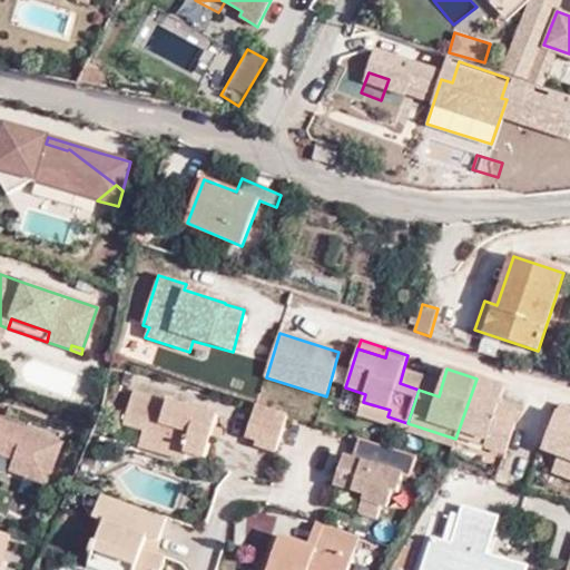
[(423,377),(403,371),(400,383),(419,390),(423,377)]
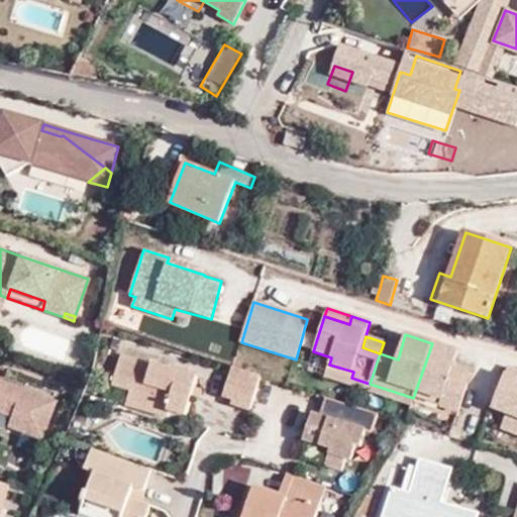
[(384,342),(380,353),(398,359),(401,348),(384,342)]
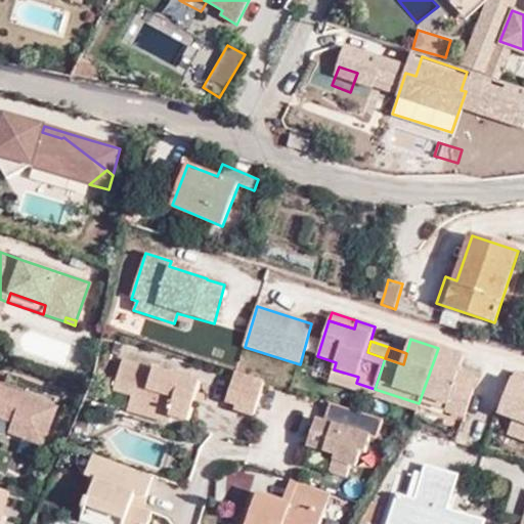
[(438,348),(419,403),(465,419),(475,390),(456,384),(460,373),(465,357),(438,348)]
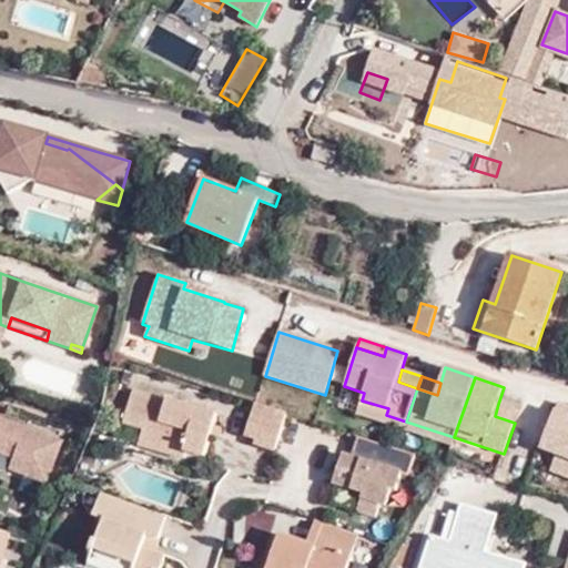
[(199,456),(213,414),(131,387),(121,419),(139,426),(134,442),(179,457),(181,449),(199,456)]
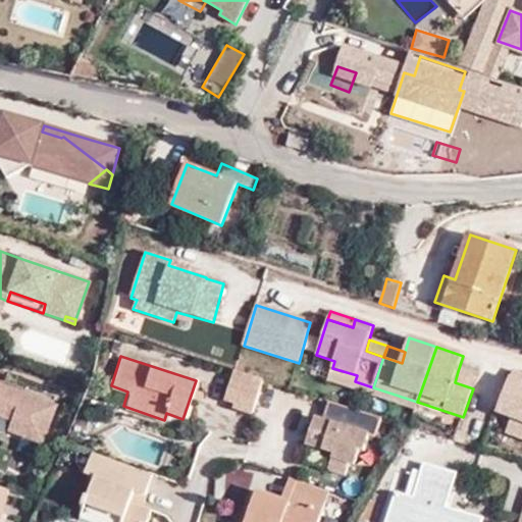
[(357,375),(332,368),(328,381),(371,396),(373,387),(355,381),(357,375)]
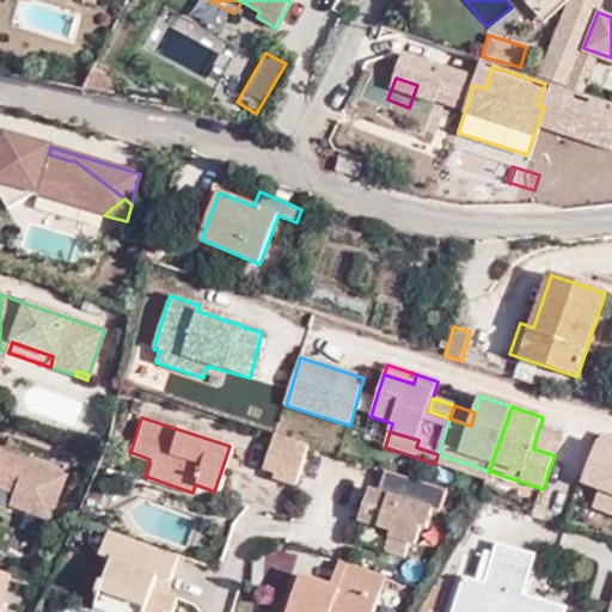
[(277,434),(273,433),(262,467),(273,472),(273,476),(294,483),(306,444),(277,434)]
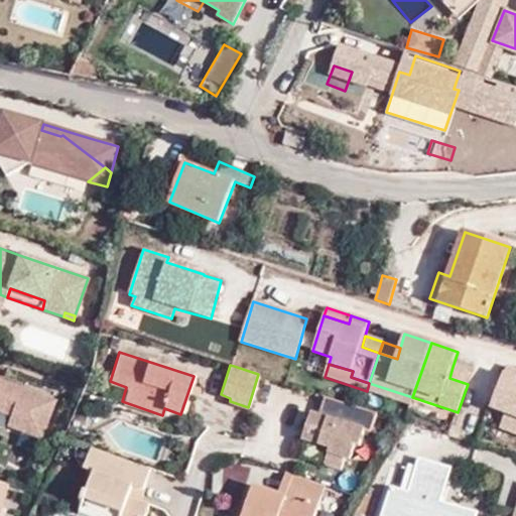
[(471,373),(453,367),(449,378),(468,384),(471,373)]
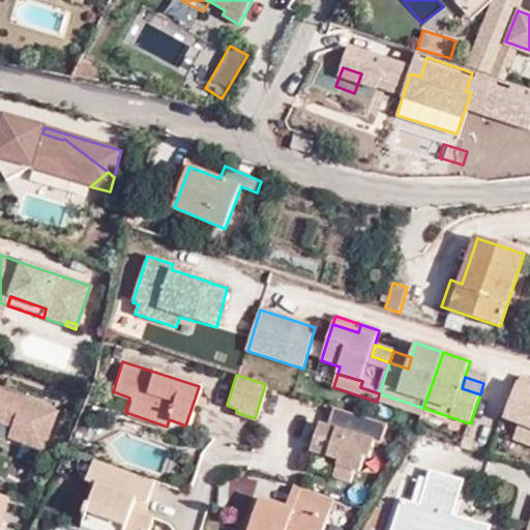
[(529,390),(529,382),(521,379),(518,387),(529,390)]
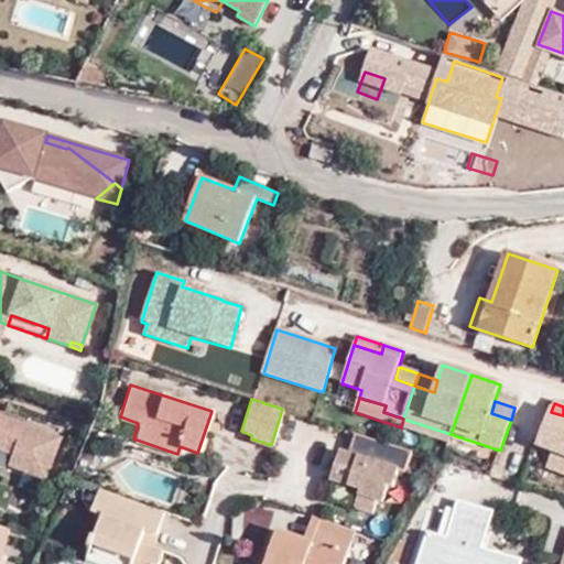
[(563,415),(551,412),(540,448),(546,451),(545,456),(548,456),(563,462),(563,415)]
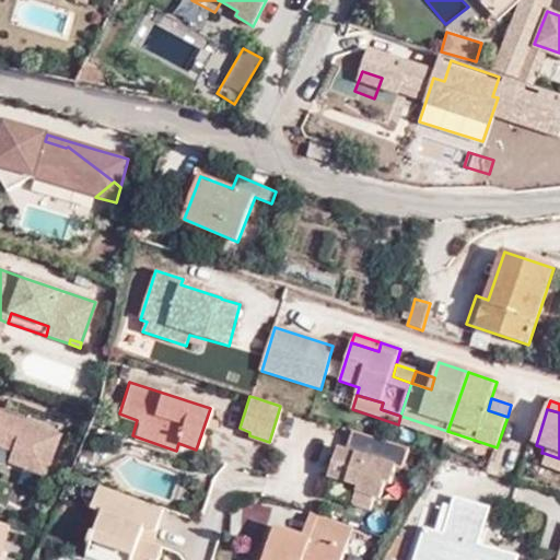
[(0,445),(13,451),(9,462),(24,468),(25,464),(45,471),(58,435),(0,412),(0,445)]
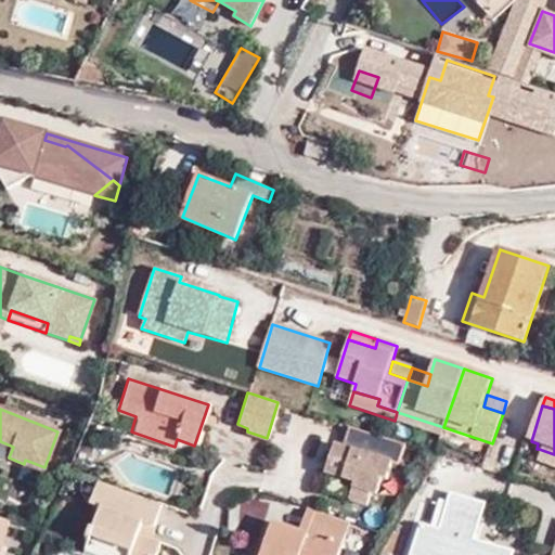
[(397,412),(395,421),(440,435),(443,427),(397,412)]
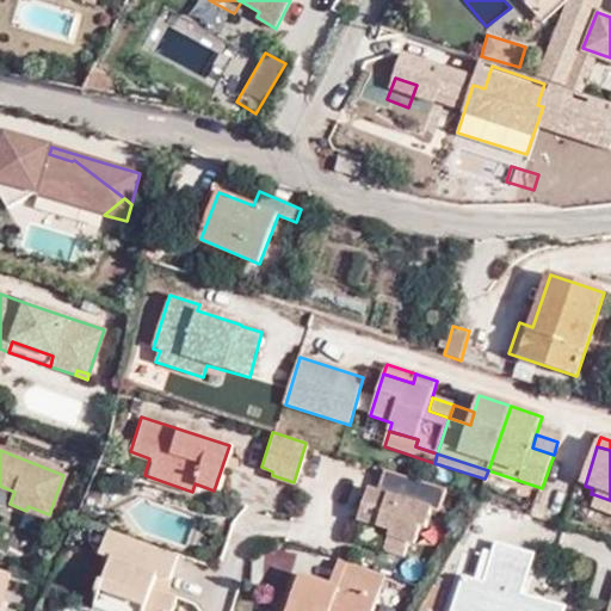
[(351,516),(358,517),(383,526),(377,549),(399,555),(402,542),(409,544),(415,524),(425,528),(430,506),(360,485),(351,516)]
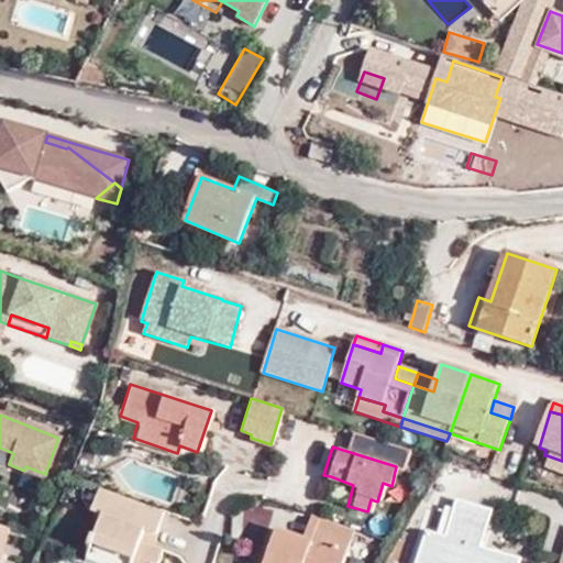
[(562,461),(547,455),(541,474),(562,481),(562,461)]
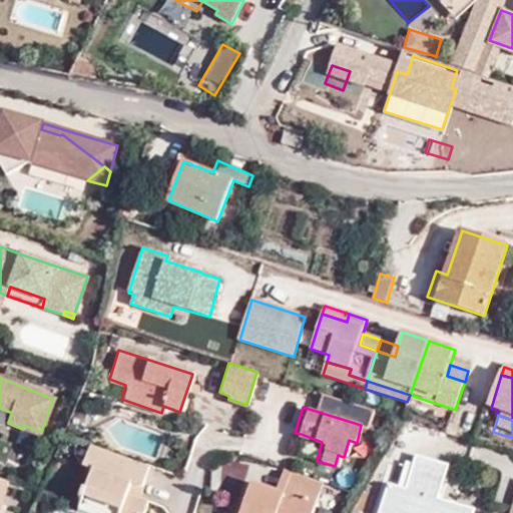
[(40,435),(41,432),(23,425),(22,429),(40,435)]
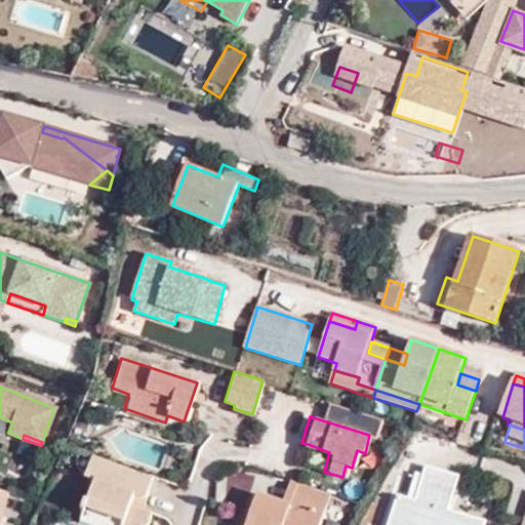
[(329,452),(308,444),(300,463),(324,472),(329,452)]
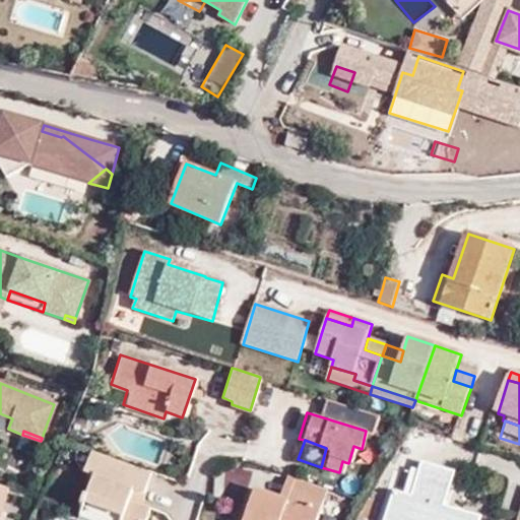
[(159,474),(92,450),(85,470),(94,474),(85,501),(106,508),(102,519),(154,519),(158,511),(148,507),(136,503),(141,492),(152,497),(159,474)]
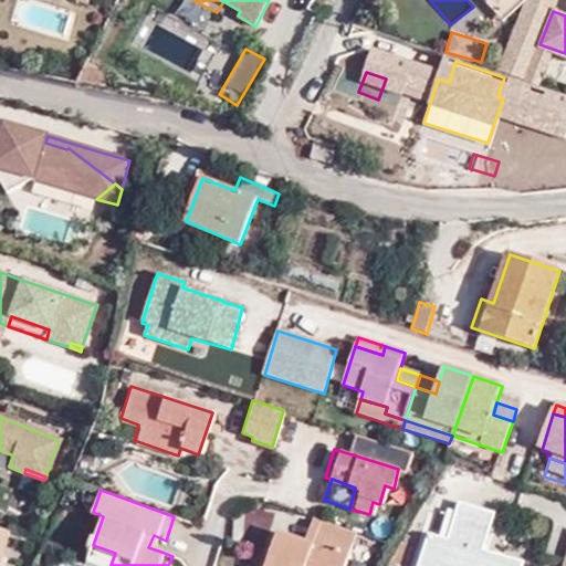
[(421,565),(522,565),(523,563),(484,551),(495,514),(460,503),(448,541),(431,535),(421,565)]
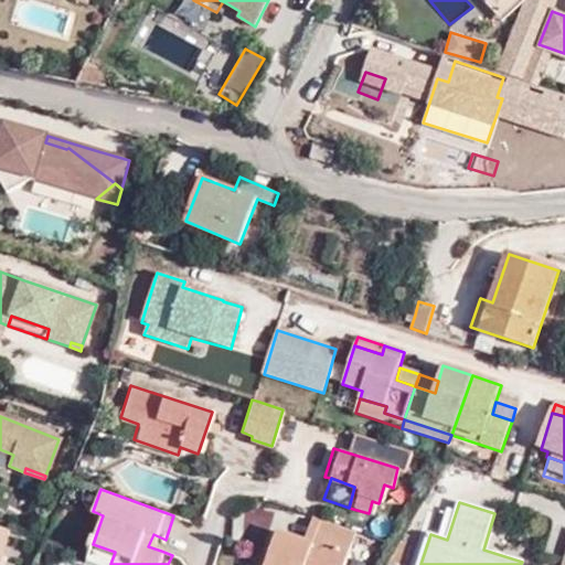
[(319,520),(311,518),(304,540),(311,542),(319,520)]
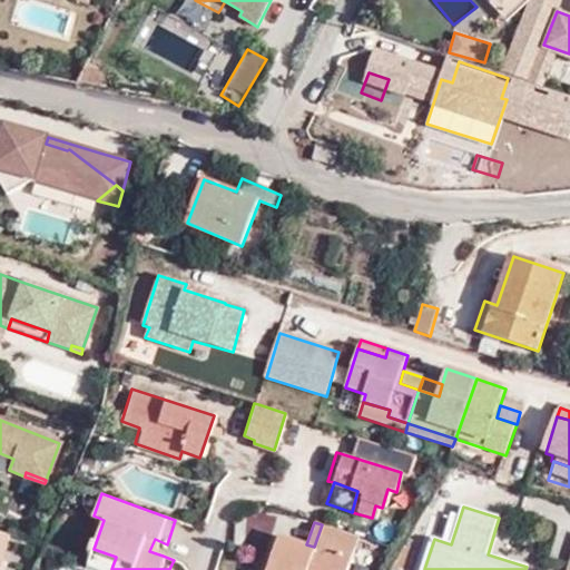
[(346,569),(359,537),(322,524),(314,547),(306,544),(279,534),(267,569),(346,569)]
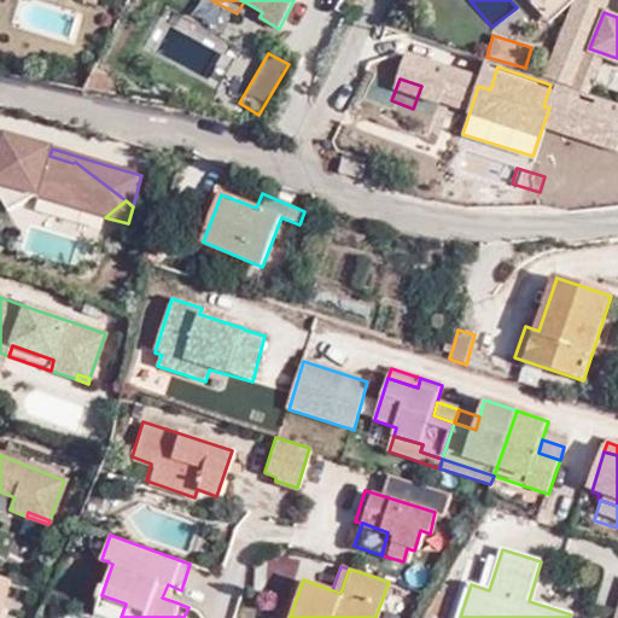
[(176,602),(181,590),(168,584),(162,598),(176,602)]
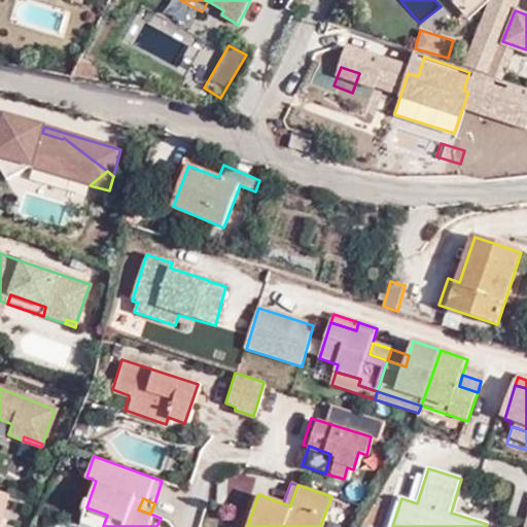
[(103,526),(107,515),(86,507),(79,526),(103,526)]
